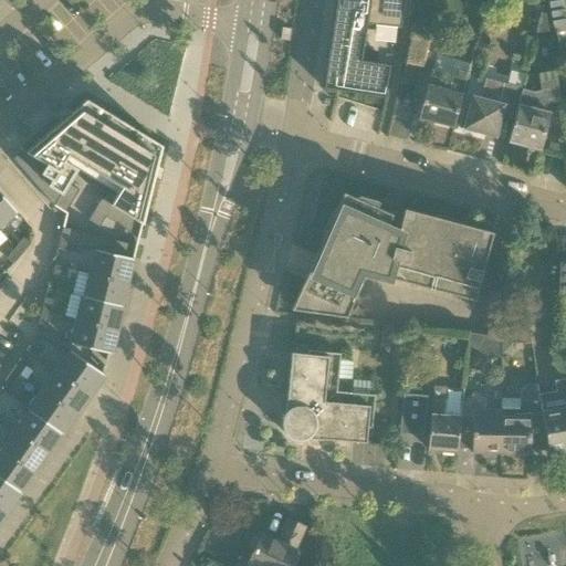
[(404,0),(337,0),(324,88),(386,98),(390,66),(362,61),(367,24),(401,28),(404,0)]
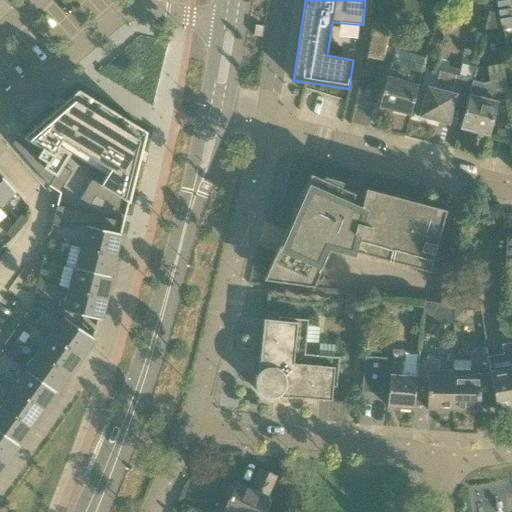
[(382,61),(389,34),(374,30),(368,58),(382,61)]
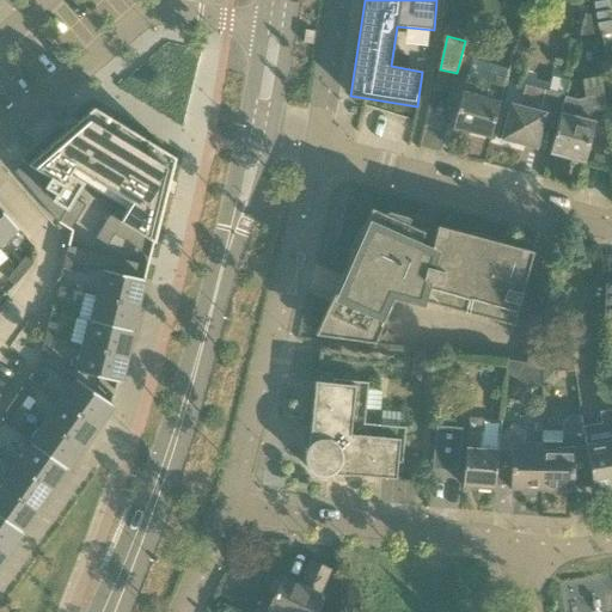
[(476,96),(463,92),(453,128),(491,138),(506,79),(497,78),(496,83),(483,80),(479,83),(476,96)]
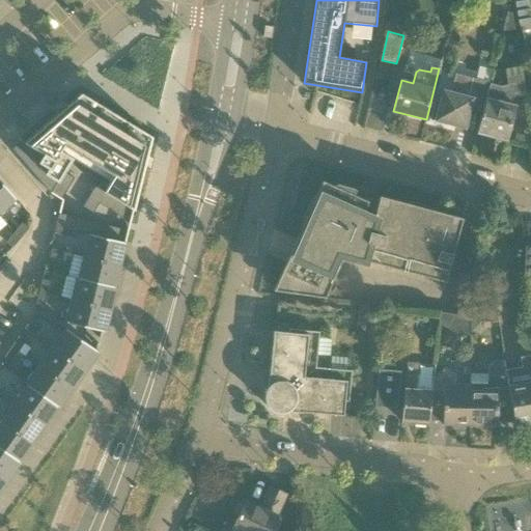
[(526,95),(524,82),(522,67),(506,71),(508,85),(500,86),(490,83),(485,99),(483,110),(477,133),(506,141),(515,107),(510,105),(512,98),(526,95)]
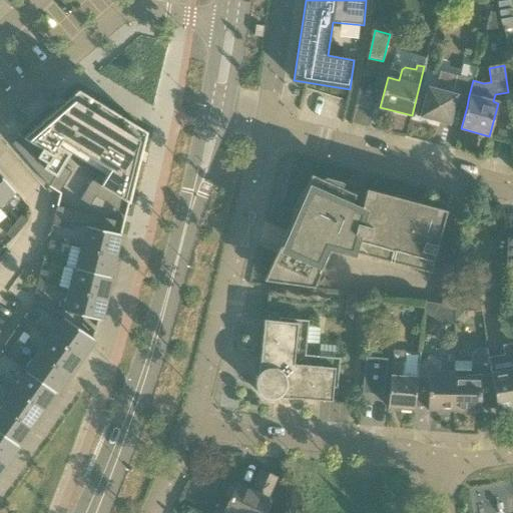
[(469,95),(473,80),(440,71),(436,88),(428,86),(419,117),(444,124),(452,119),(456,103),(467,106),(469,95)]
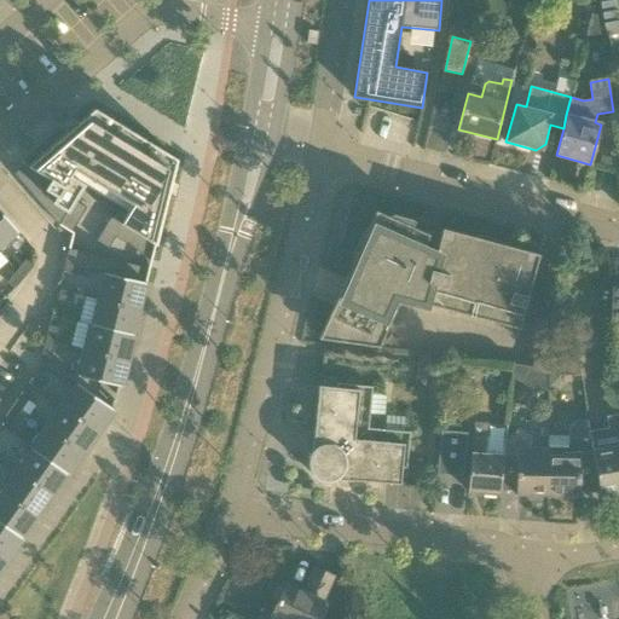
[(28,167),(18,174),(50,212),(52,208),(65,217),(85,185),(71,178),(75,171),(132,206),(128,212),(120,206),(111,219),(156,246),(168,197),(172,198),(175,181),(173,180),(178,161),(94,110),(79,123),(76,121),(64,132),(67,134),(29,168),(28,167)]
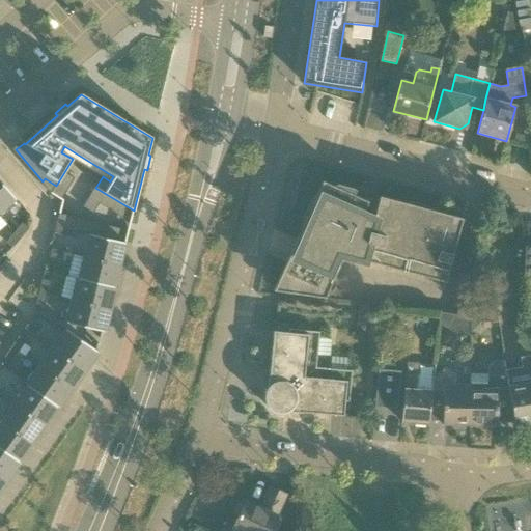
[(0,214),(17,199),(0,179),(0,214)]
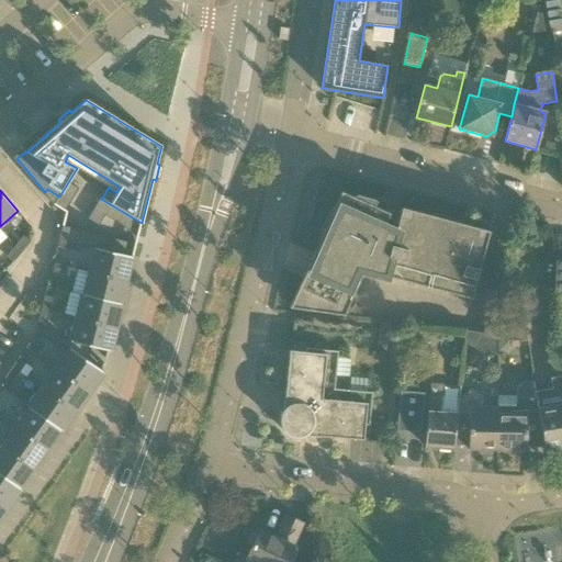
[(390,213),(386,212),(341,192),(290,307),(345,315),(363,273),(366,269),(368,263),(373,265),(372,272),(472,299),(490,232),(402,208),(395,233),(383,228),(390,213)]
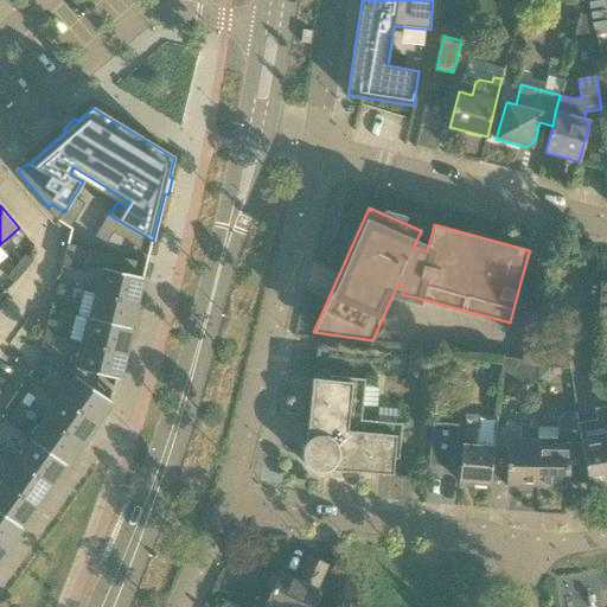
[(68,244),(64,257),(74,260),(77,247),(68,244)]
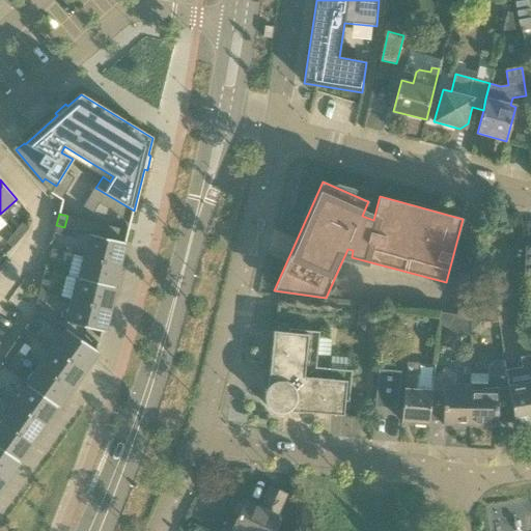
[(67,216),(64,227),(73,229),(76,218),(67,216)]
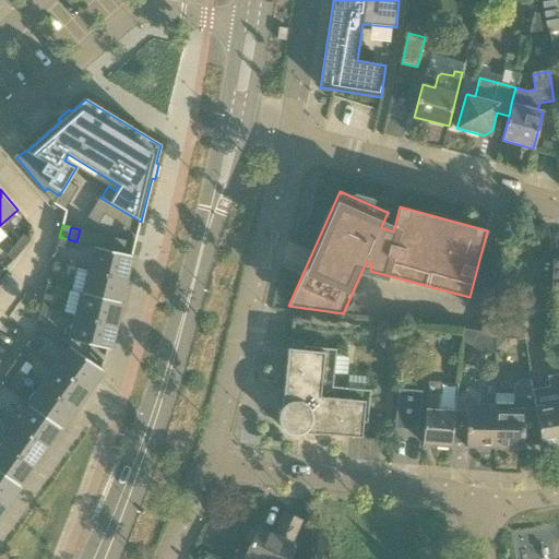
[(80,229),(76,241),(85,244),(88,232),(80,229)]
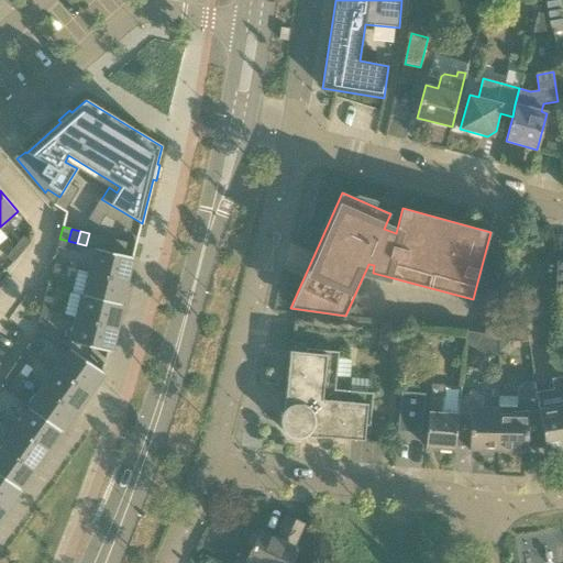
[(89,233),(86,245),(96,247),(98,235),(89,233)]
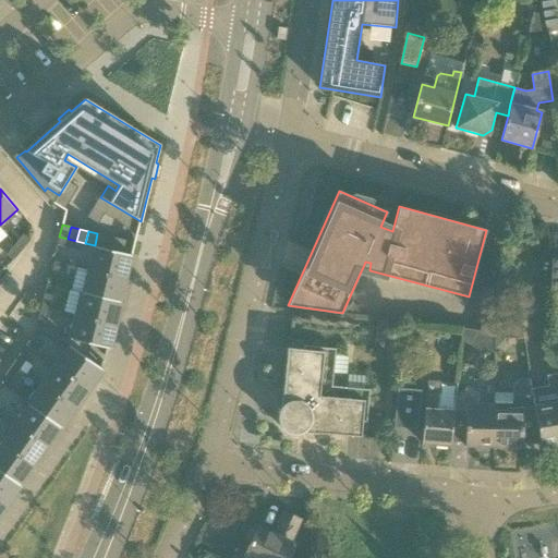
[(97,233),(95,245),(104,247),(106,235),(97,233)]
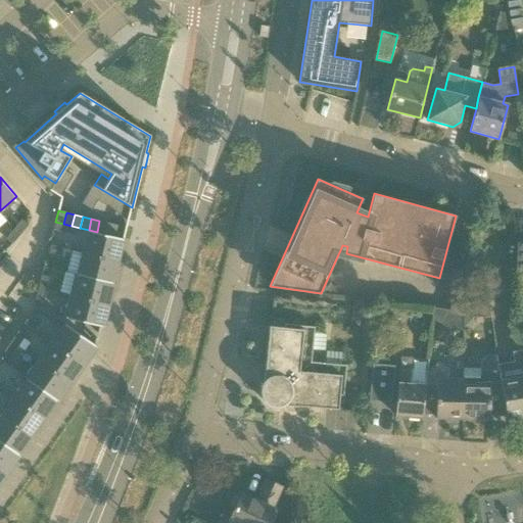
[(14,230),(20,235),(29,226),(21,220),(14,230)]
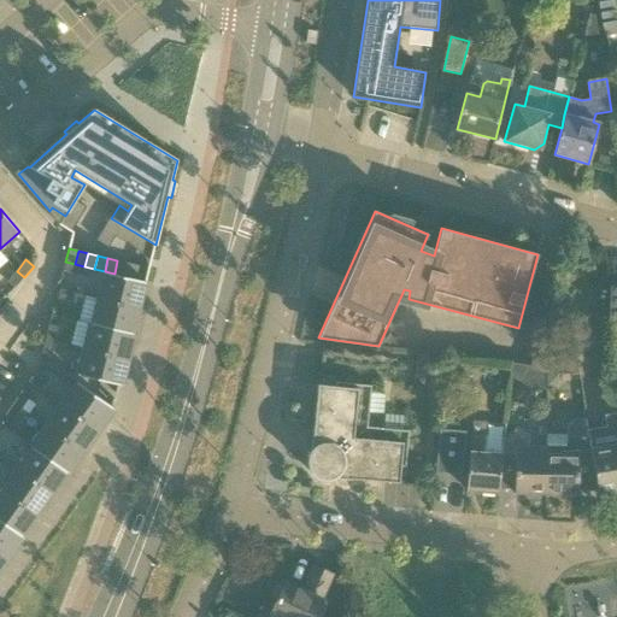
[(117,260),(115,274),(124,276),(127,263),(117,260)]
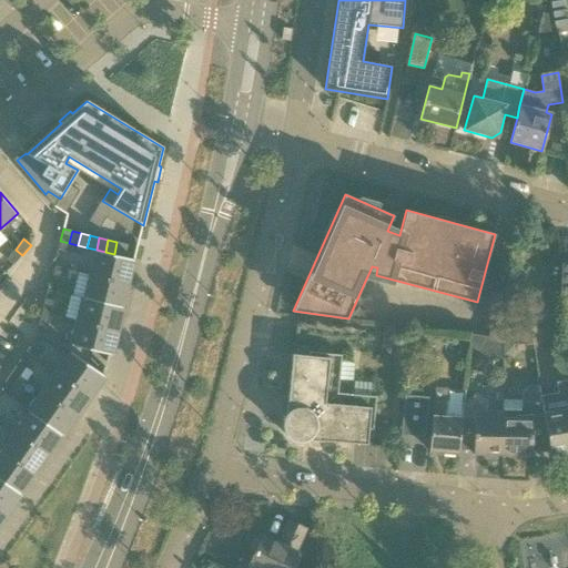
[(60,242),(59,251),(71,254),(73,245),(60,242)]
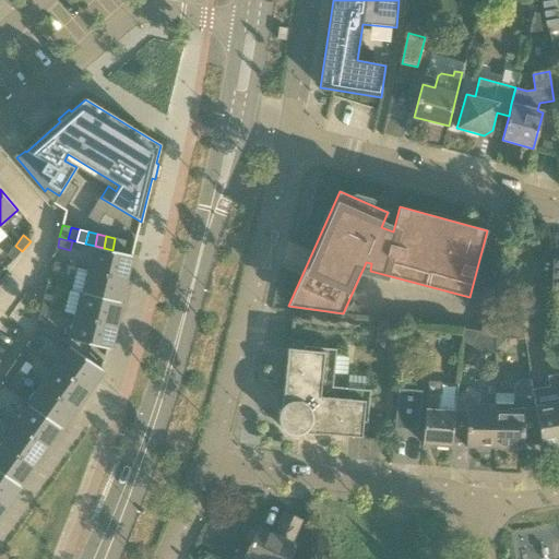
[(115,238),(113,250),(121,252),(123,240),(115,238)]
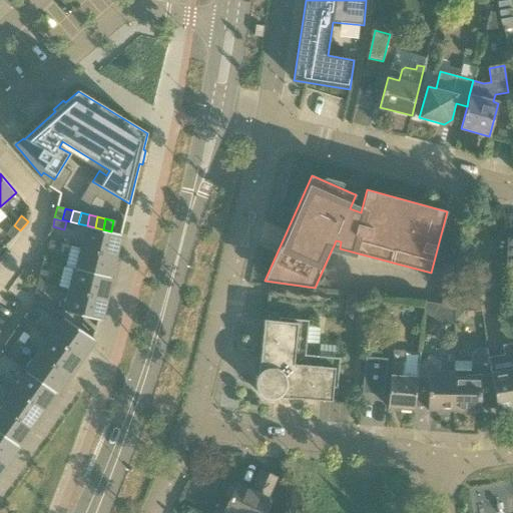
[(113,220),(111,231),(119,233),(121,222),(113,220)]
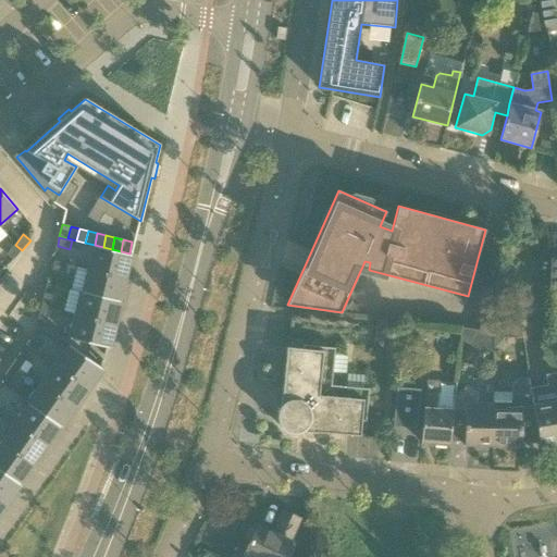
[(22,250),(15,245),(7,255),(13,260),(22,250)]
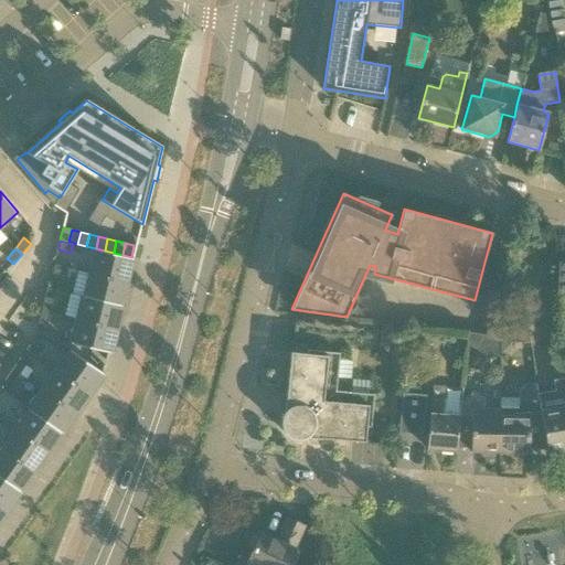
[(95,248),(89,273),(128,283),(135,258),(95,248)]
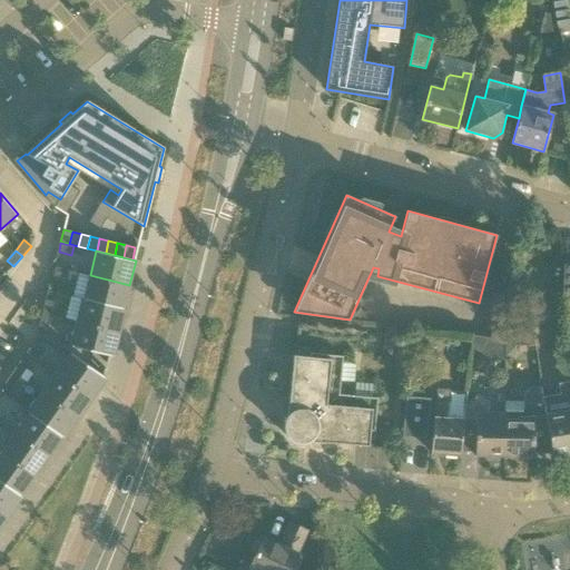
[(53,276),(67,279),(69,271),(56,267),(53,276)]
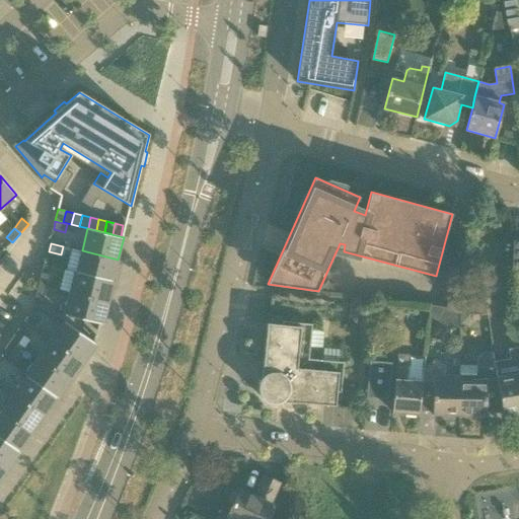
[(118,260),(82,250),(76,272),(113,281),(118,260)]
